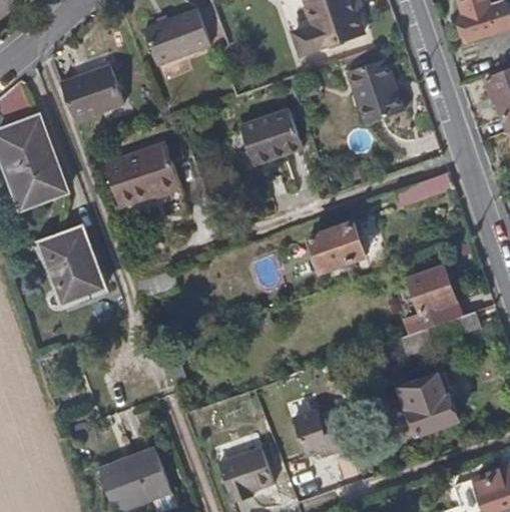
[(0,11),(13,0),(0,0),(0,11)]
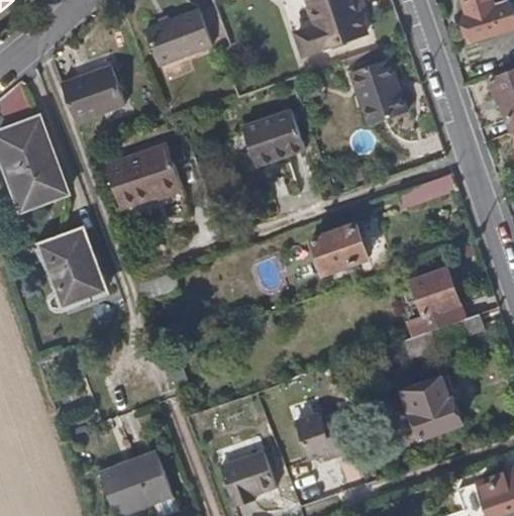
[(308,0),(324,48),(367,33),(362,17),(354,0),(308,0)]
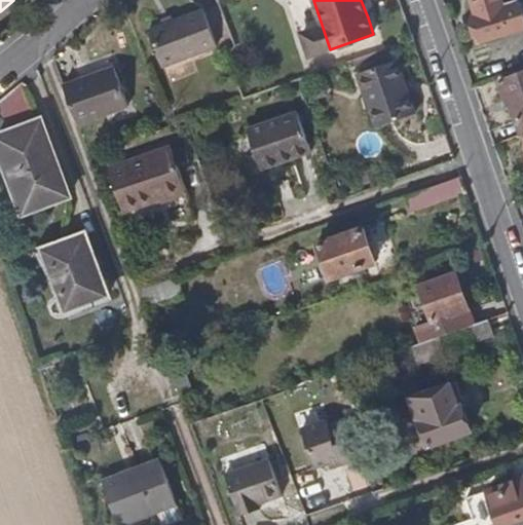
[(361,0),(368,17),(374,14),(369,0),(361,0)]
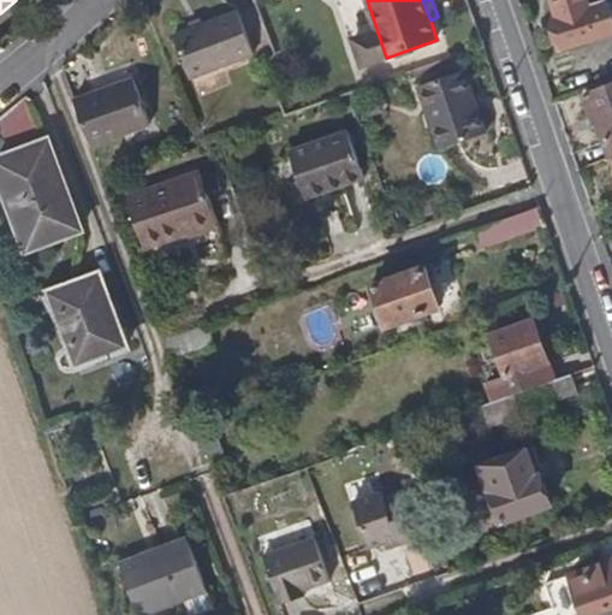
[(550,0),(556,18),(552,19),(563,49),(611,31),(611,23),(604,0),(550,0)]
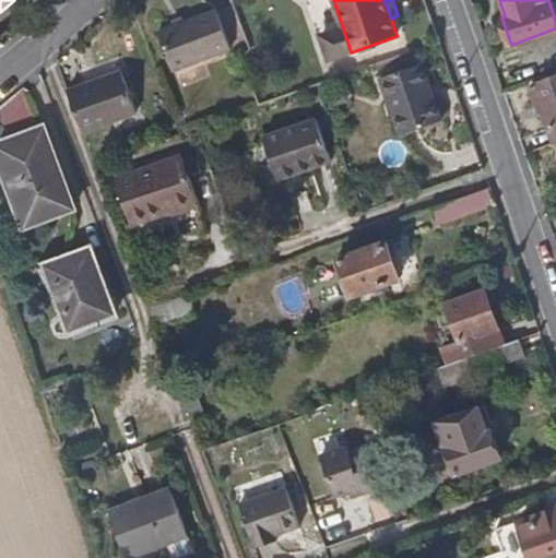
[(245,44),(229,6),(157,33),(172,71),(245,44)]
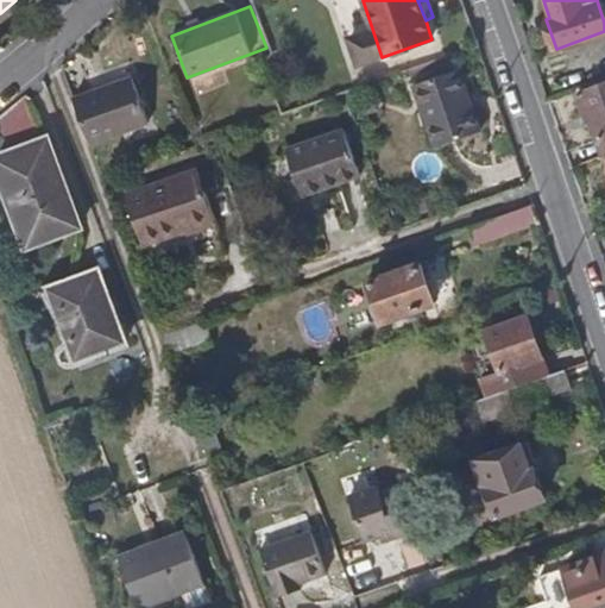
[(92,91),(71,98),(81,123),(88,142),(146,119),(126,64),(87,79),(92,91)]
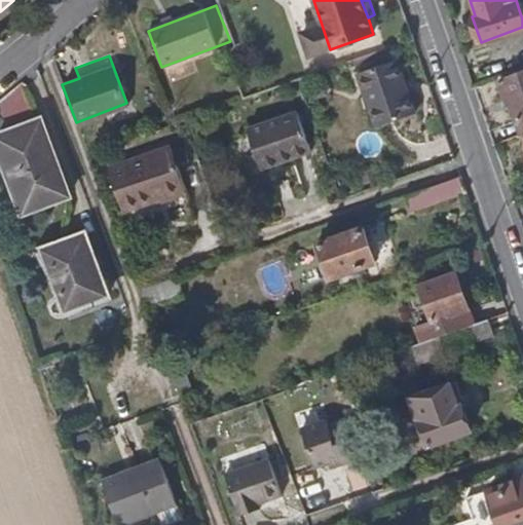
[(397,60),(340,79),(358,133),(414,112),(397,60)]
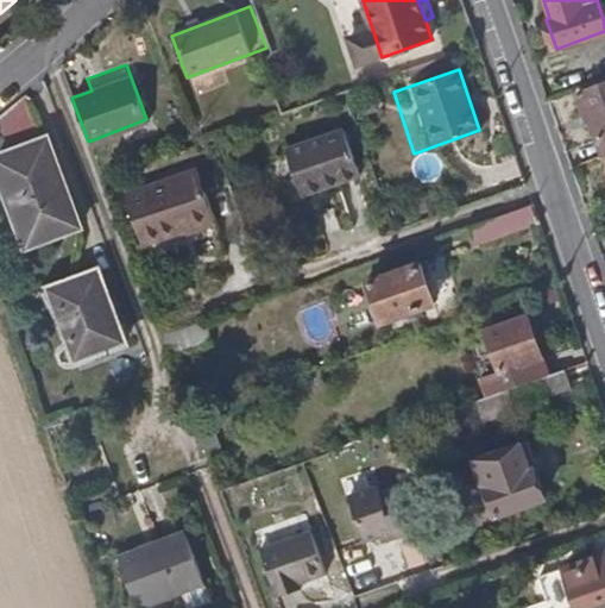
[(586,114),(600,156),(603,155),(604,154),(604,85),(577,95),(584,116),(586,114)]
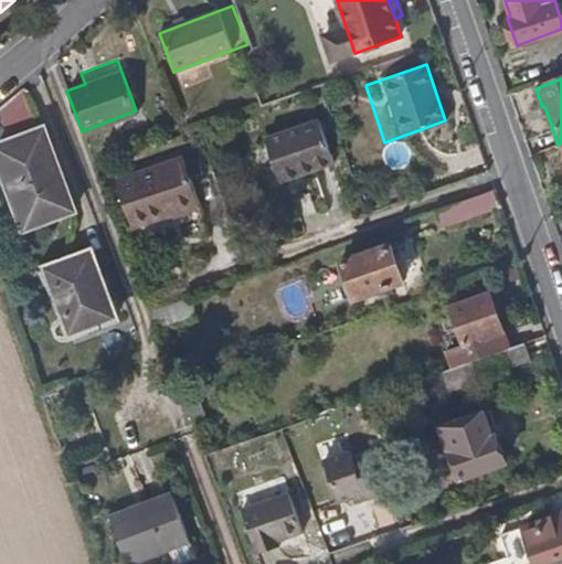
[(263,140),(275,173),(293,167),(296,177),(331,163),(316,120),(263,140)]
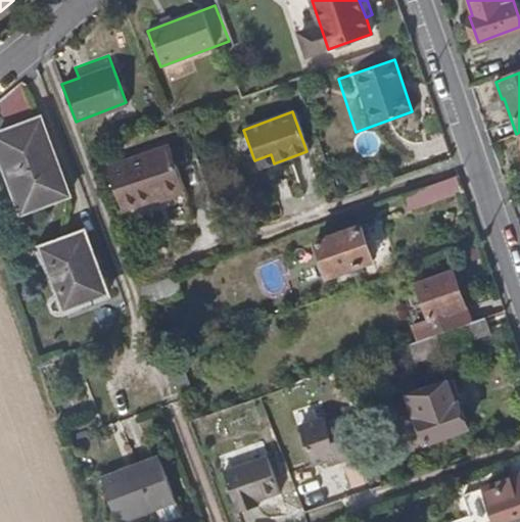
[(67,194),(41,121),(0,135),(0,162),(19,212),(67,194)]
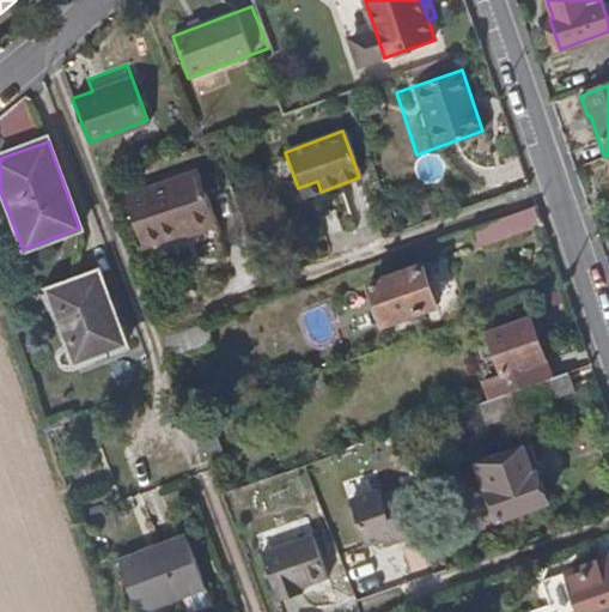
[(144,244),(182,230),(214,219),(196,170),(127,195),(144,244)]
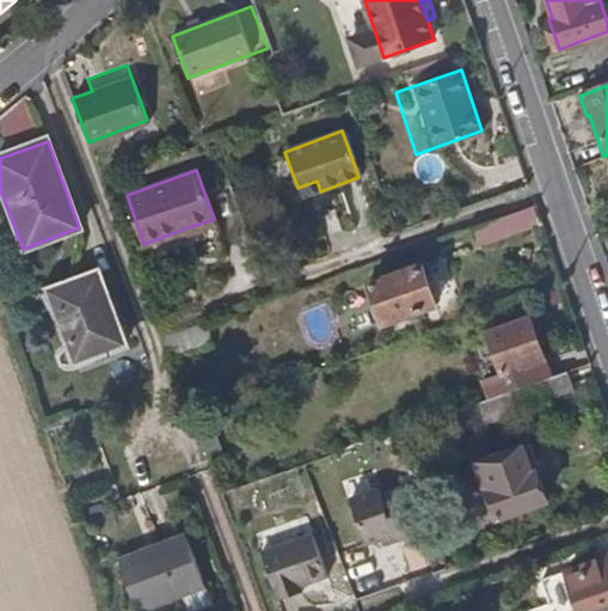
[(317,181),(298,188),(301,199),(320,191),(317,181)]
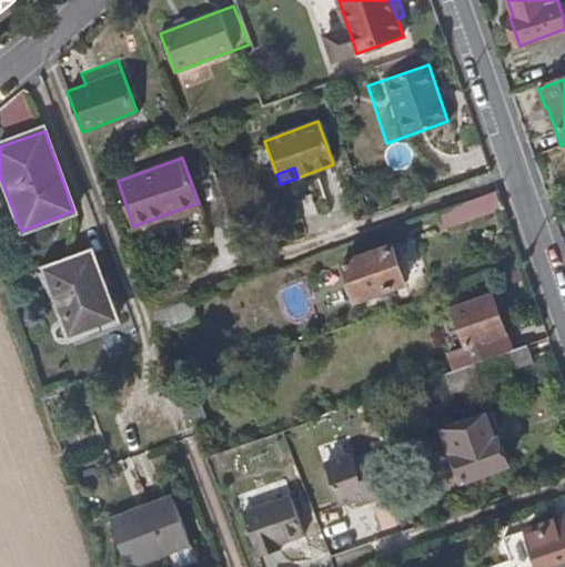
[(495,192),(436,213),(441,229),(485,212),(501,206),(495,192)]
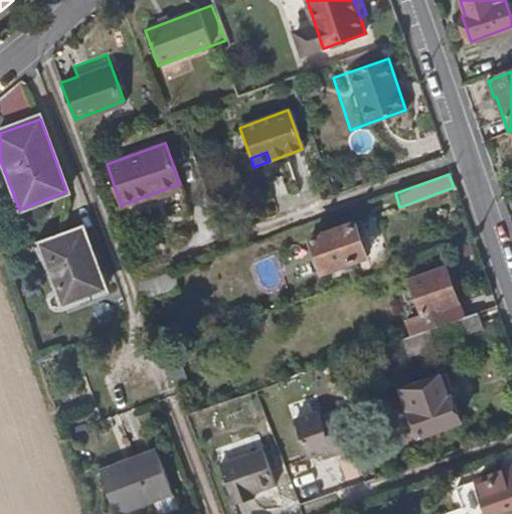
[(180,184),(153,193),(155,199),(181,189),(180,184)]
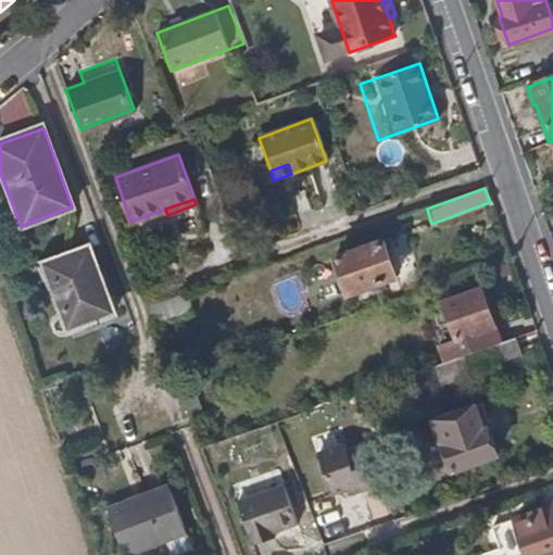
[(384,241),(337,257),(349,294),(396,277),(384,241)]
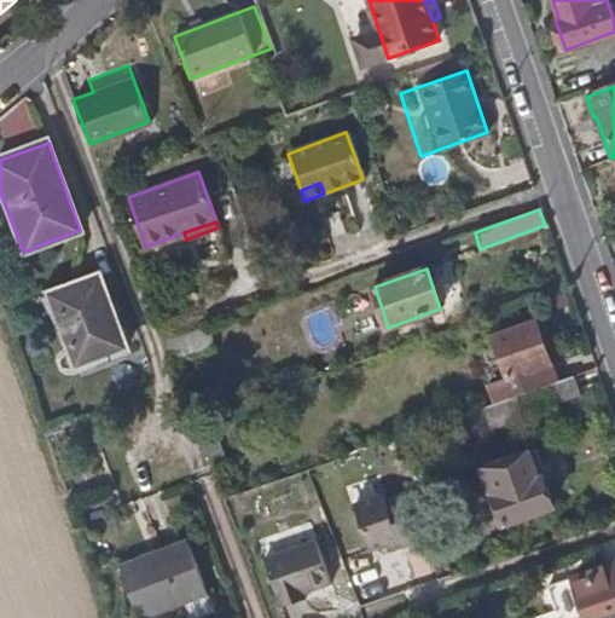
[(98,275),(77,282),(47,294),(65,347),(71,344),(81,365),(123,350),(98,275)]
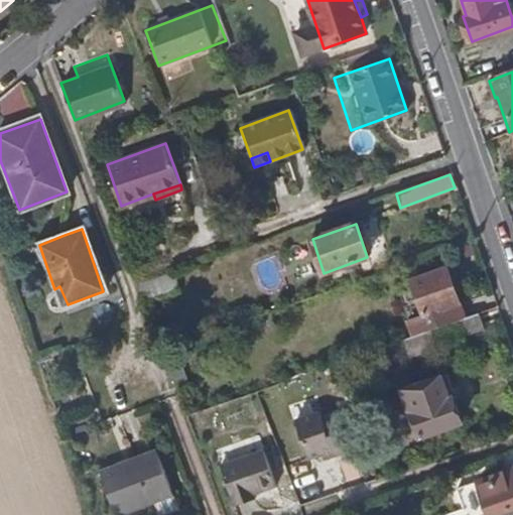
[(425,314),(430,331),(465,318),(447,267),(411,280),(422,314),(425,314)]
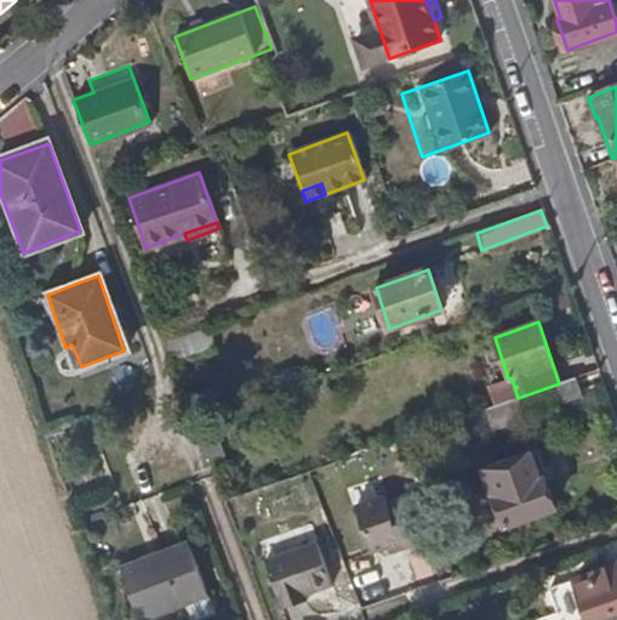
[(217,346),(210,325),(163,341),(171,362),(217,346)]
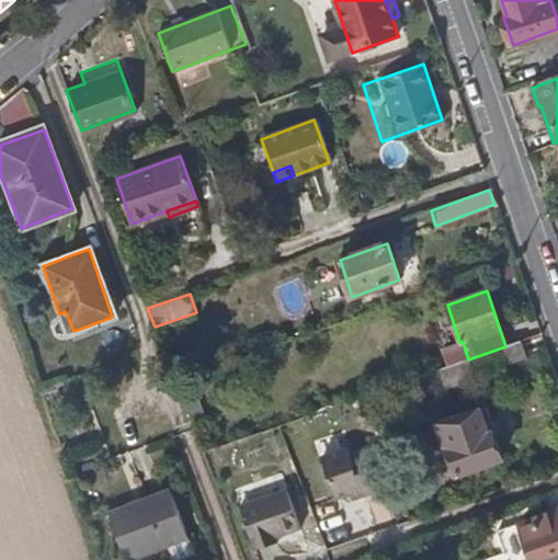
[(524,360),(517,342),(505,346),(468,360),(467,361),(473,378),(524,360)]
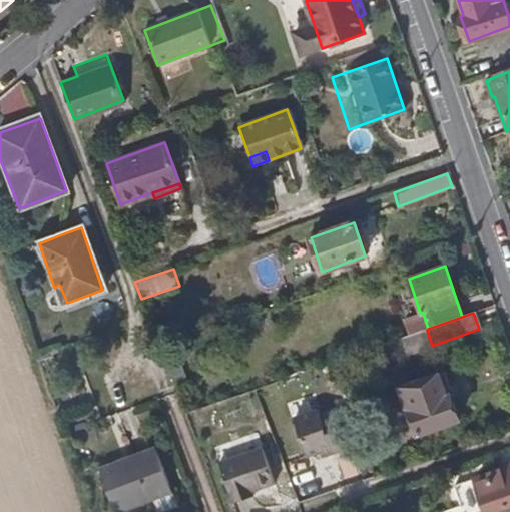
[(432,346),(427,330),(418,332),(403,338),(409,356),(433,348),(432,346)]
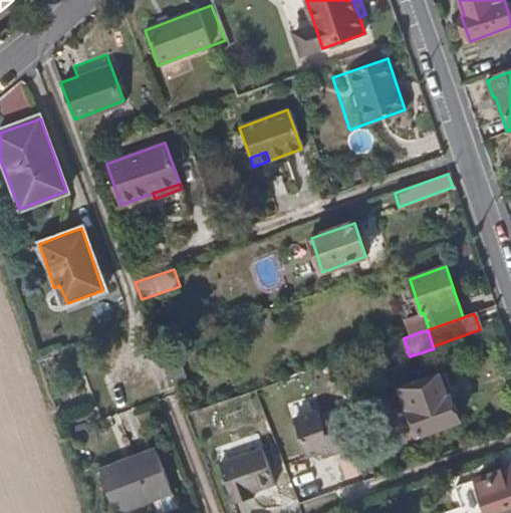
[(403,388),(419,435),(459,421),(451,396),(446,398),(439,374),(403,388)]
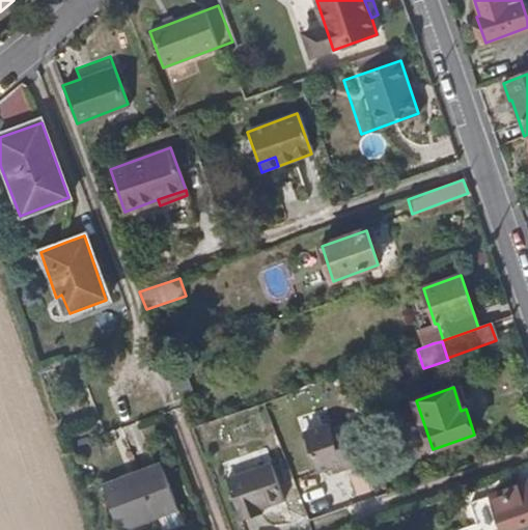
[(304,434),(317,473),(330,469),(332,474),(362,463),(349,423),(330,429),(328,424),(304,434)]
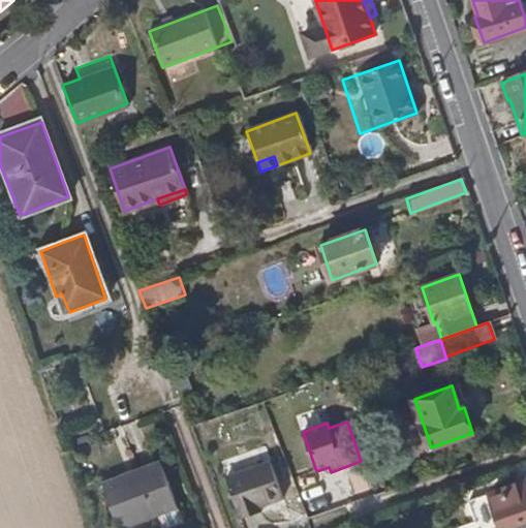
[(100,482),(116,527),(119,527),(177,507),(159,461),(100,482)]
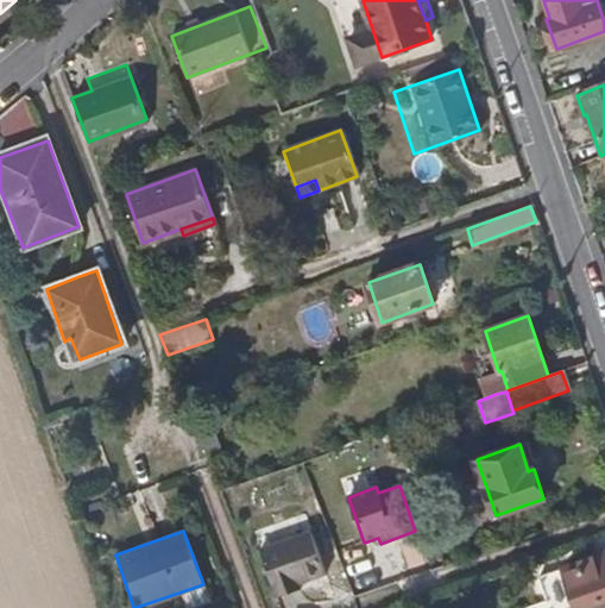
[(310,532),(259,550),(276,599),(300,593),(297,585),(326,577),(310,532)]
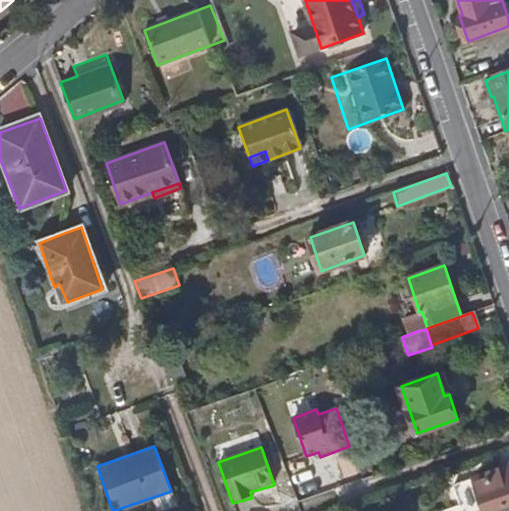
[(470,477),(482,510),(484,510),(508,500),(508,469),(508,465),(470,477)]
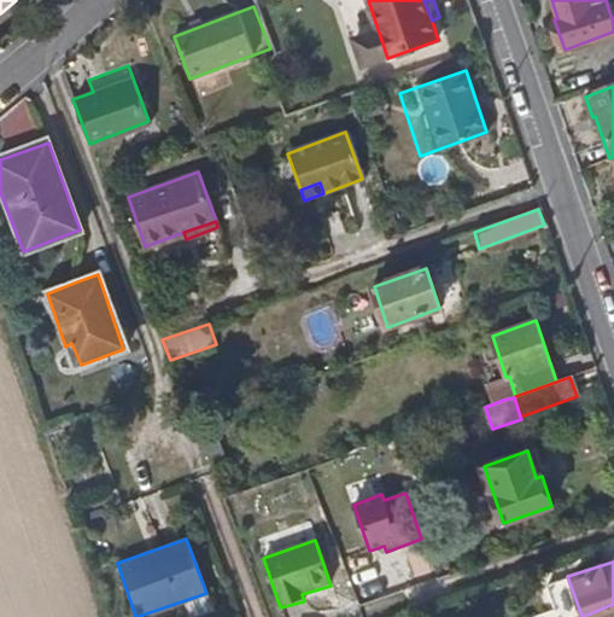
[(580,616),(566,576),(542,586),(553,616),(580,616)]
